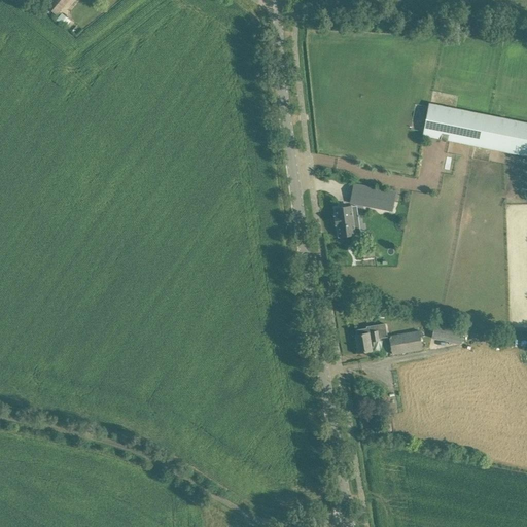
[(44,4),(41,7),(48,13),(50,10),(57,14),(69,0),(45,0),(43,4),(44,4)]
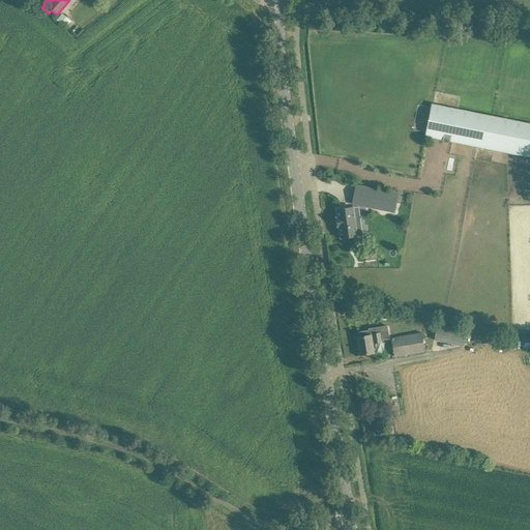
[(529,123),(432,104),(425,136),(432,137),(452,141),(529,156),(529,123)]
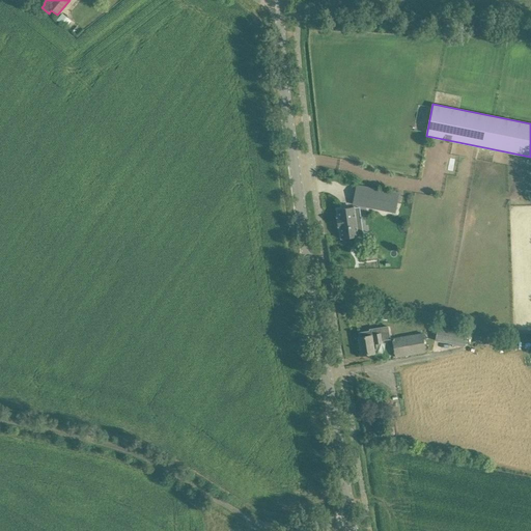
[(401,193),(409,195),(411,186),(403,185),(401,193)]
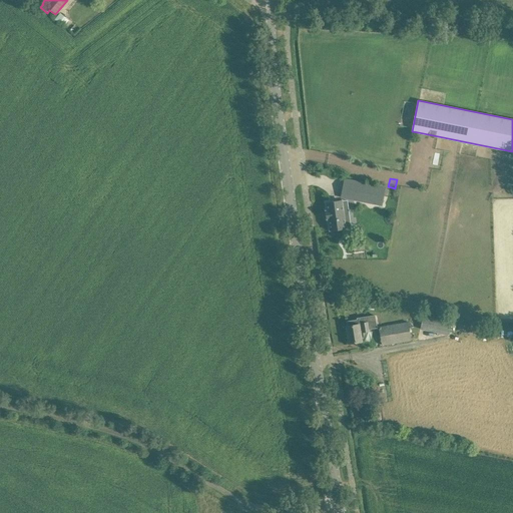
[(358,182),(355,199),(382,204),(385,187),(358,182)]
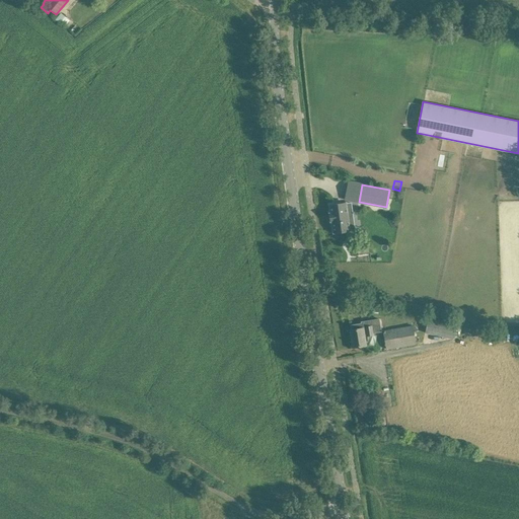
[(331,213),(329,213),(330,221),(332,221),(334,232),(350,230),(348,222),(353,221),(352,211),(347,212),(346,203),(330,205),(331,213)]
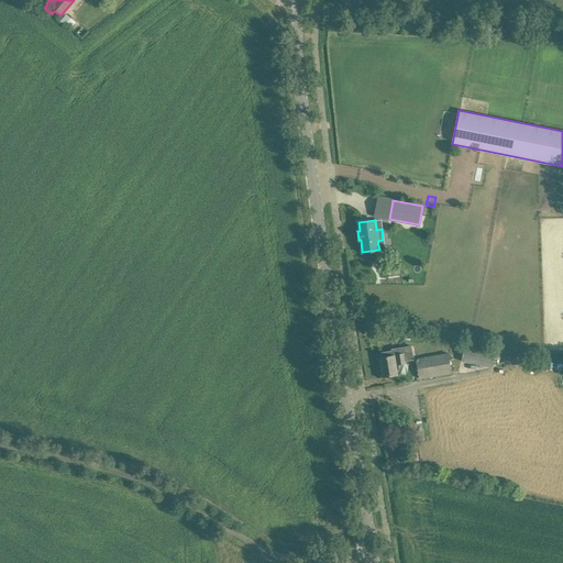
[(464,344),(461,362),(493,367),(496,350),(464,344)]
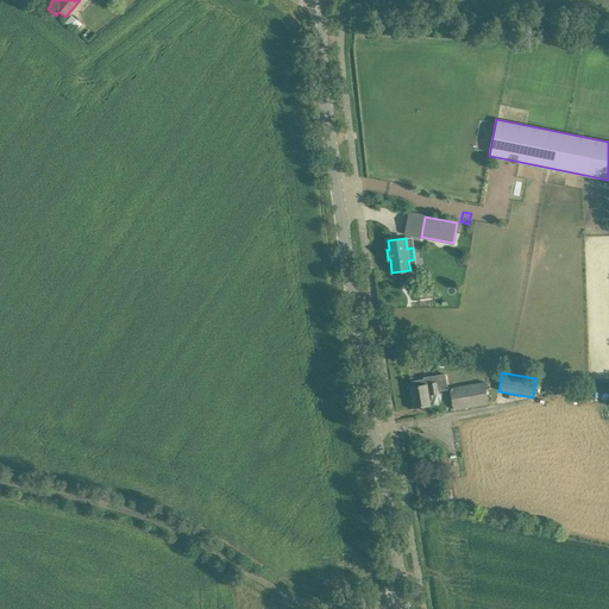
[(426,384),(426,385),(410,388),(414,407),(429,405),(427,393),(438,390),(437,382),(426,384)]
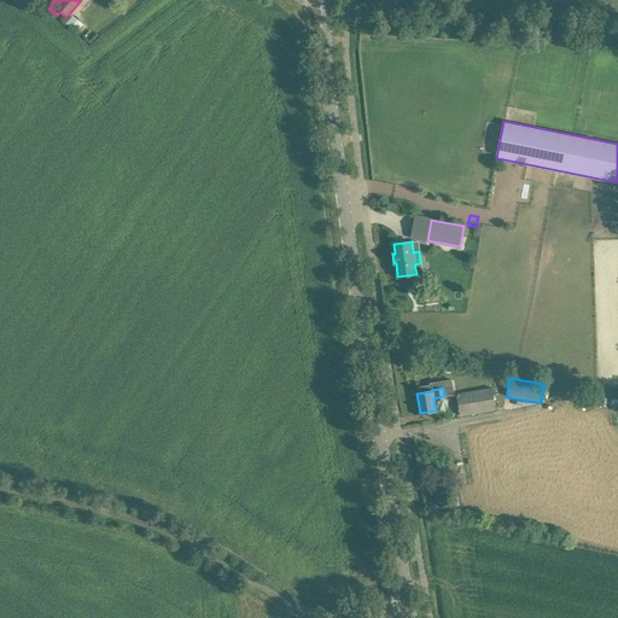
[(460,415),(472,414),(495,409),(491,389),(456,394),(460,415)]
